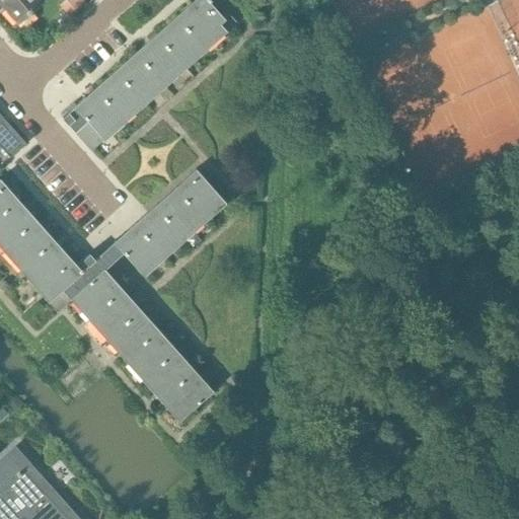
[(1,0),(0,1),(0,4),(16,22),(19,20),(23,24),(33,14),(30,10),(42,0),(1,0)]
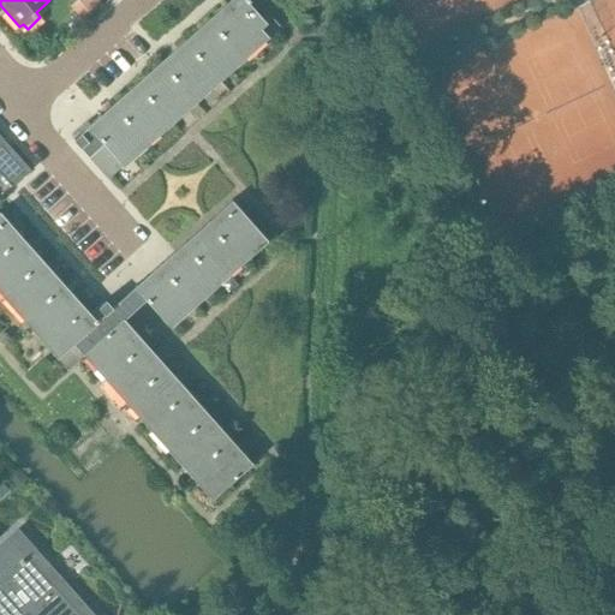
[(280,27),(270,17),(266,22),(248,3),(250,0),(230,0),(88,126),(73,139),(108,179),(123,165),(124,166),(269,37),(268,36),(280,27)]
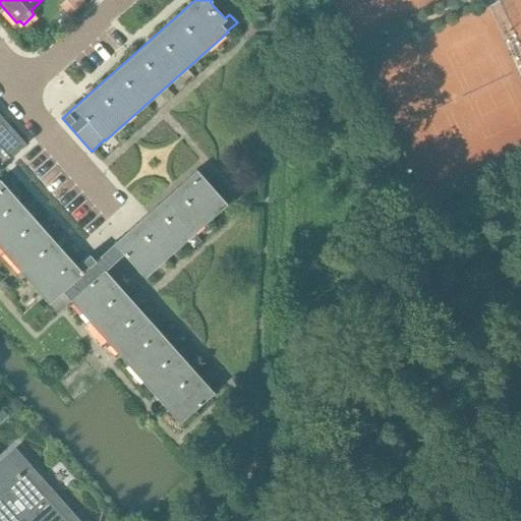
[(0,147),(9,158),(25,143),(0,115),(0,147)]
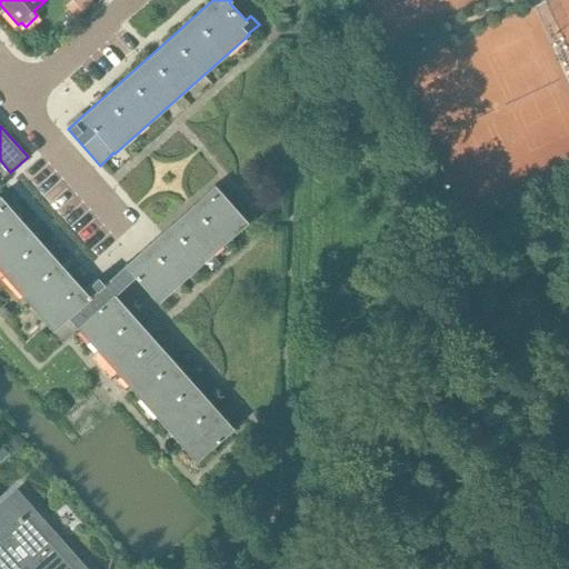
[(158,302),(247,222),(215,186),(125,265),(135,277),(158,302)]
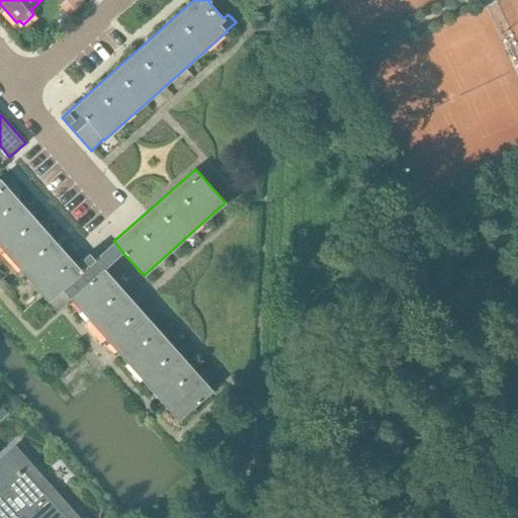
[(81,269),(0,179),(0,247),(49,301),(82,271),(81,269)]
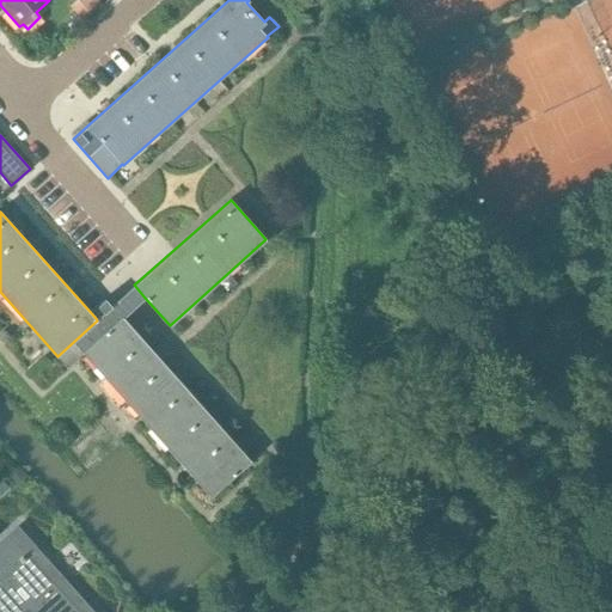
[(111,304),(123,318),(145,298),(134,285),(111,304)]
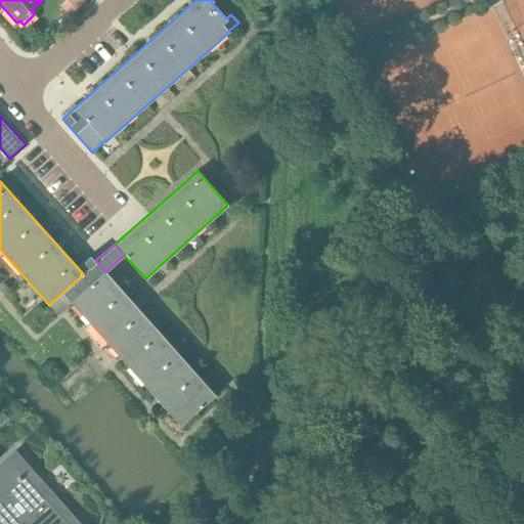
[(214,394),(105,272),(95,260),(82,272),(83,274),(49,305),(58,315),(71,304),(180,425),(214,394)]
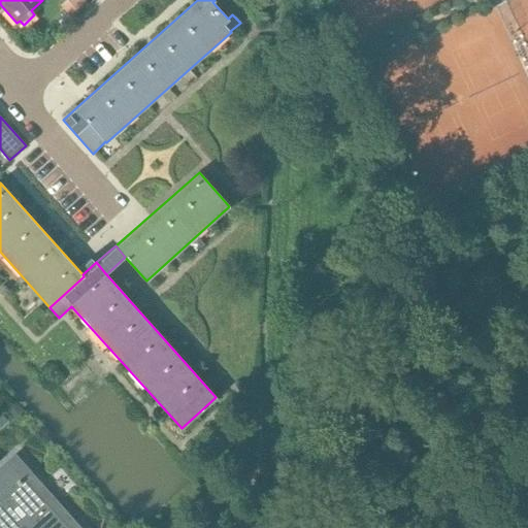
[(7,462),(0,468),(0,527),(68,527),(24,479),(24,480),(7,462)]
